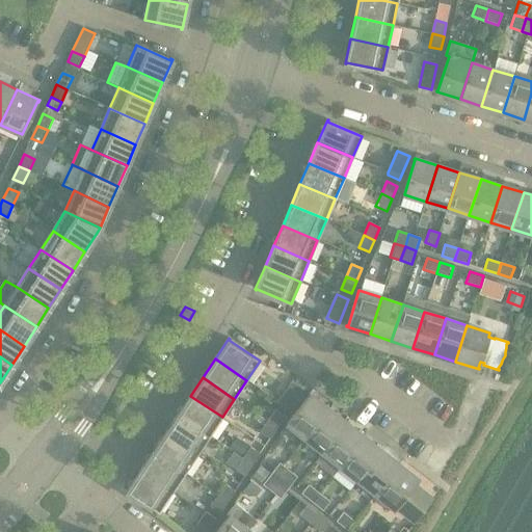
[(292,381),(278,401),(277,403),(289,410),(302,390),(292,381)]
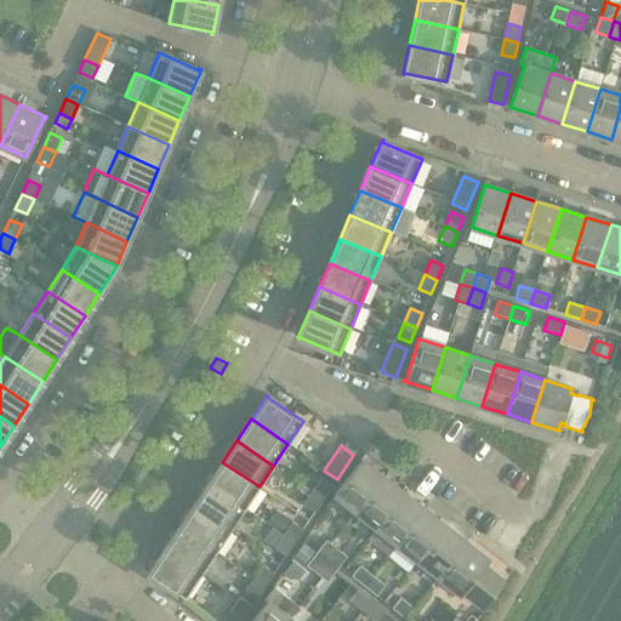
[(335,495),(357,512),(385,477),(362,459),(360,460),(362,461),(335,495)]
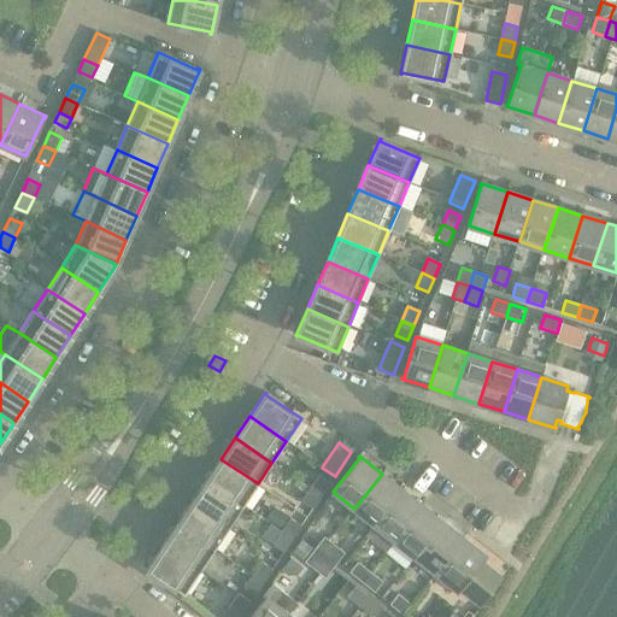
[(221,459),(206,481),(242,506),(258,483),(221,459)]
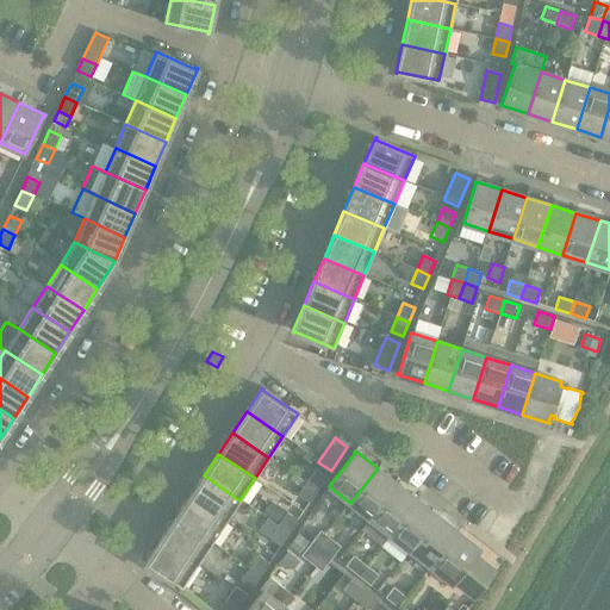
[(378,468),(350,503),(371,520),(398,485),(378,468)]
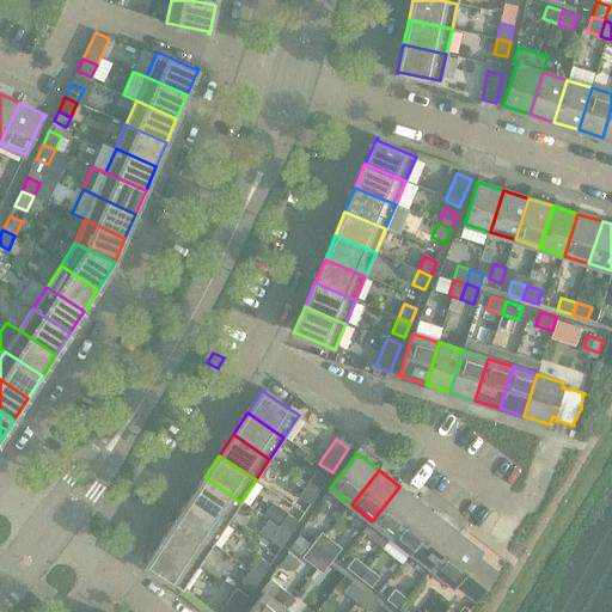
[(317,471),(308,484),(319,491),(328,478),(317,471)]
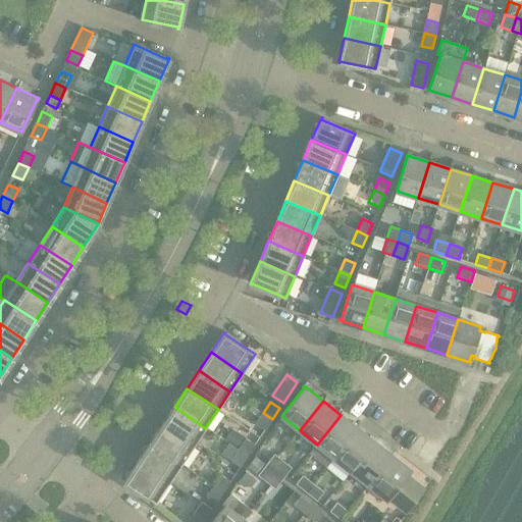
[(174,407),(162,425),(194,447),(205,428),(174,407)]
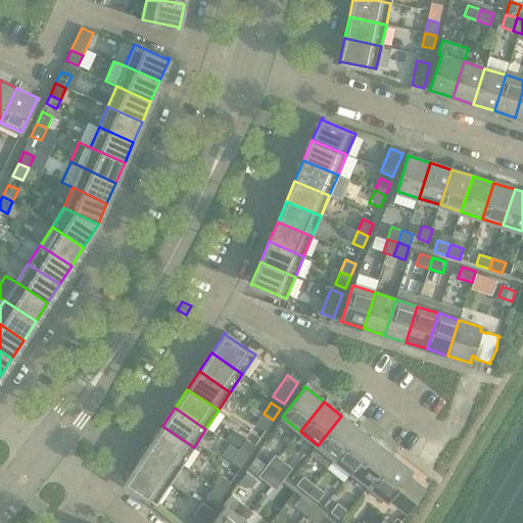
[(273,420),(264,414),(256,425),(266,431),(273,420)]
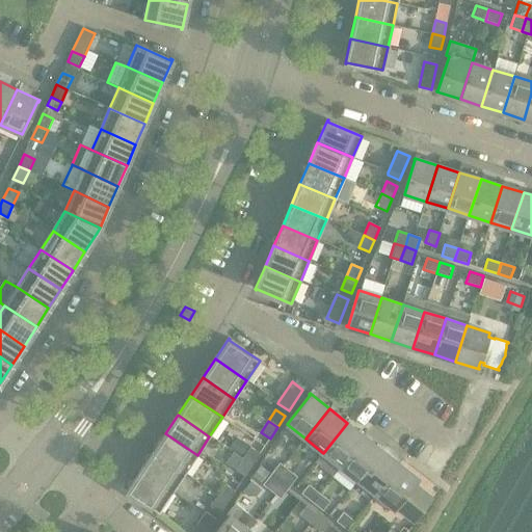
[(347,423),(323,453),(316,462),(334,477),(341,467),(365,436),(347,423)]
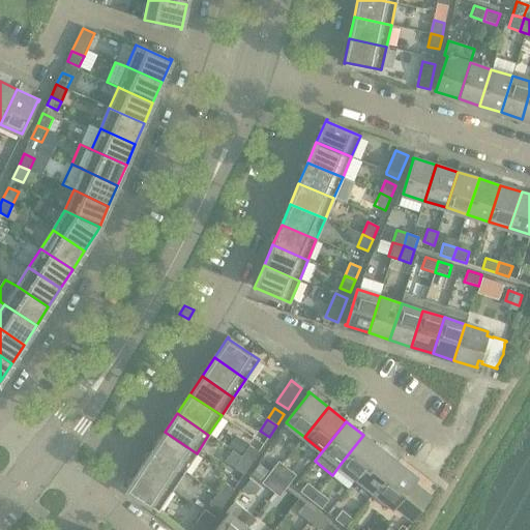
[(165,432),(152,450),(184,472),(197,453),(165,432)]
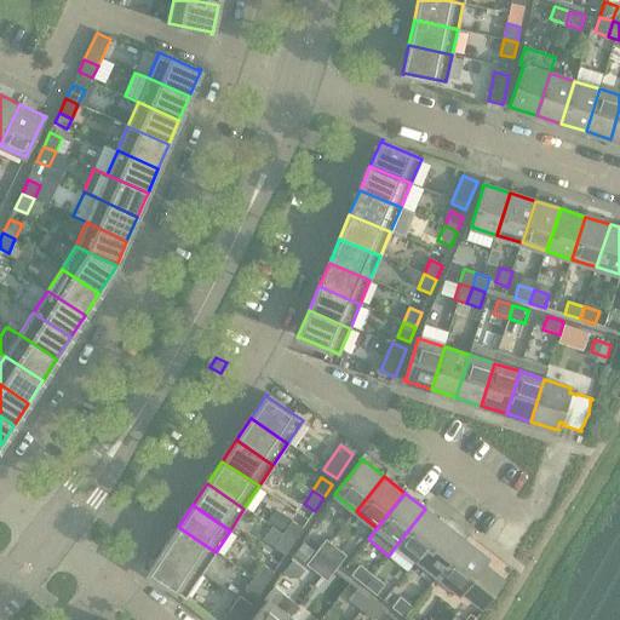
[(425,509),(397,544),(418,561),(446,526),(425,509)]
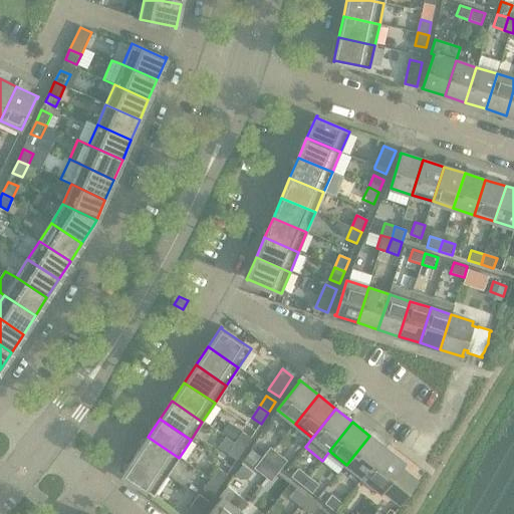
[(242,432),(235,443),(244,449),(252,438),(242,432)]
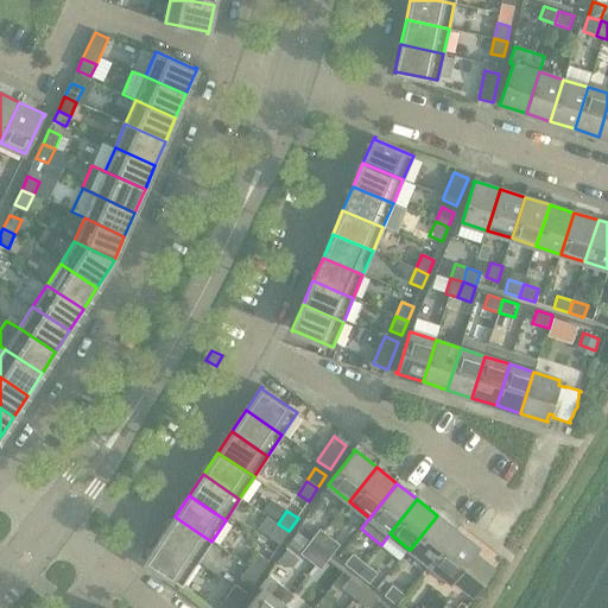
[(437,515),(410,550),(430,565),(457,531),(437,515)]
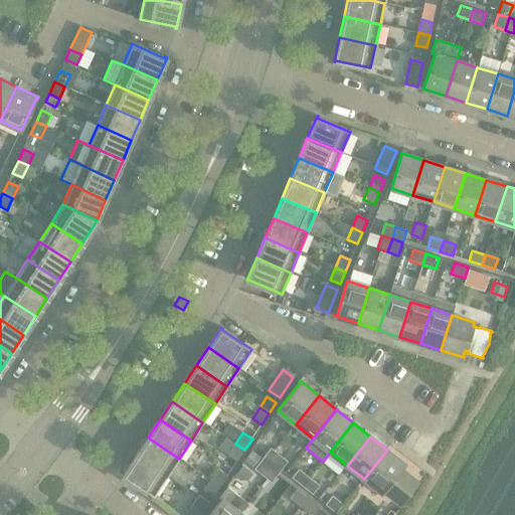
[(148,438),(136,456),(167,477),(179,459),(148,438)]
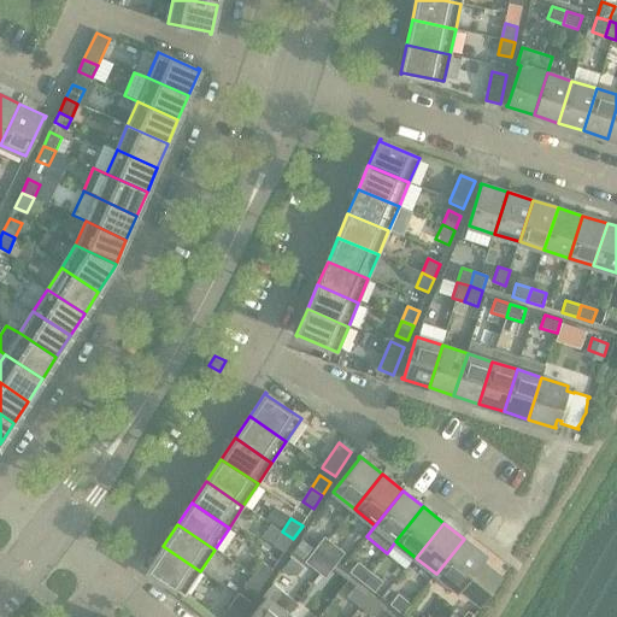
[(293,539),(282,532),(274,544),(285,552),(293,539)]
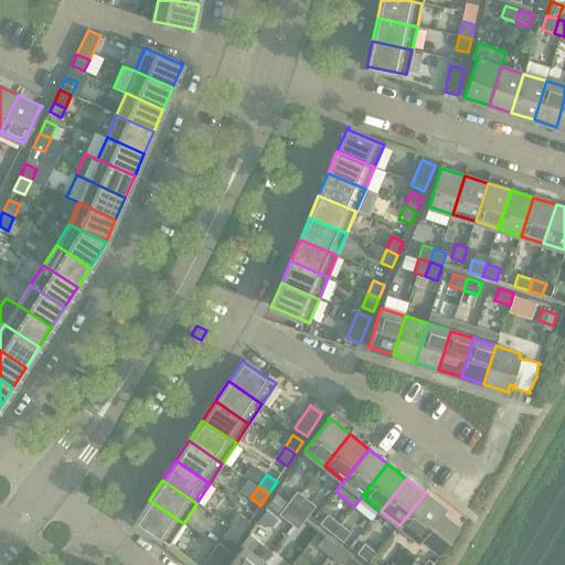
[(298,492),(288,503),(298,511),(307,500),(298,492)]
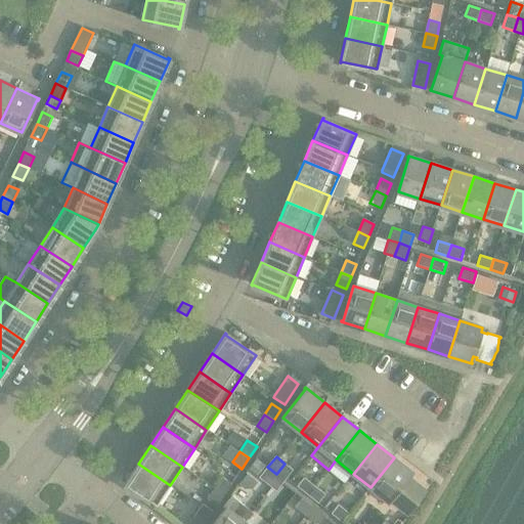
[(394,457),(370,487),(389,501),(391,498),(397,503),(396,504),(406,512),(407,511),(406,511),(407,510),(408,509),(411,506),(415,503),(417,500),(419,497),(420,495),(421,493),(422,490),(423,489),(424,489),(411,479),(410,480),(407,478),(411,473),(412,474),(412,473),(394,457)]
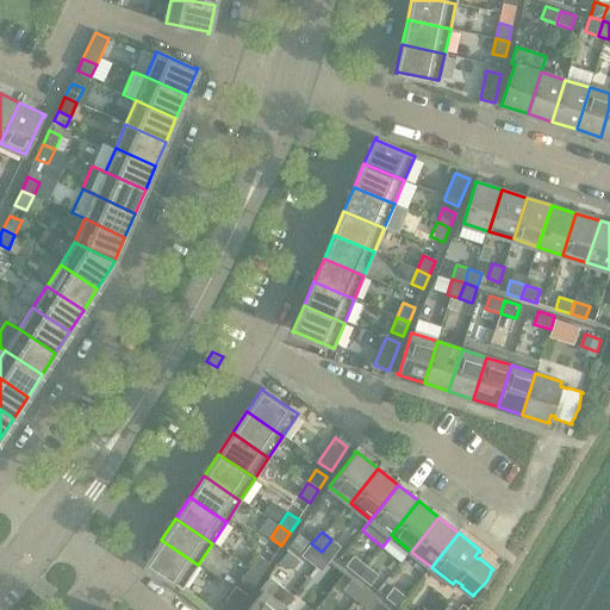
[(198,565),(161,540),(145,564),(147,565),(147,564),(182,586),(198,565)]
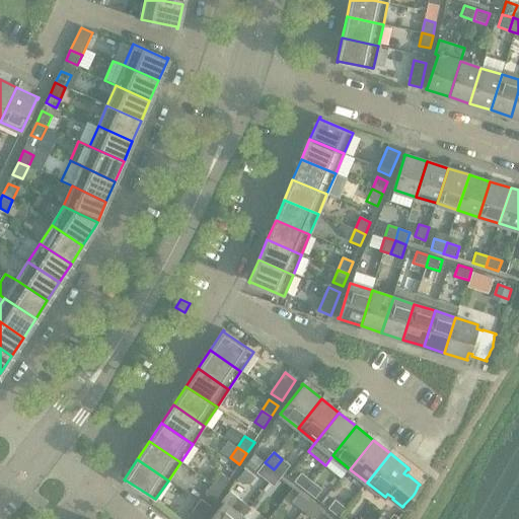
[(282,459),(274,469),(282,476),(291,465),(282,459)]
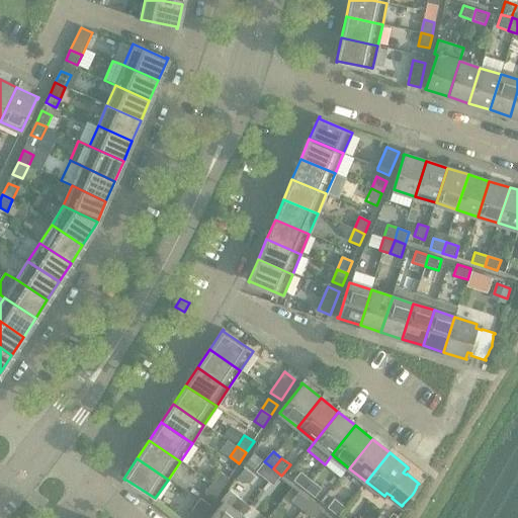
[(273,468),(264,461),(256,472),(265,479),(273,468)]
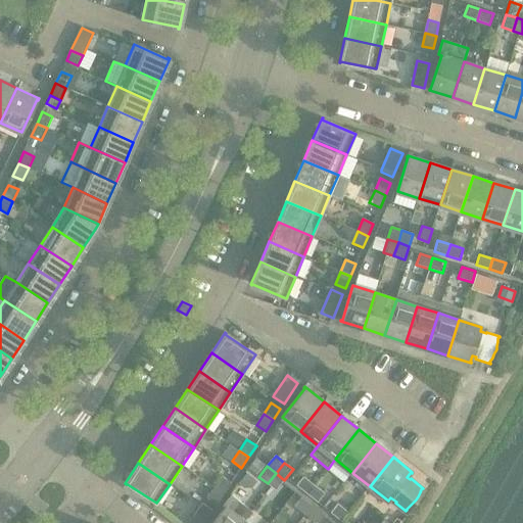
[(276,473),(268,483),(276,490),(284,480),(276,473)]
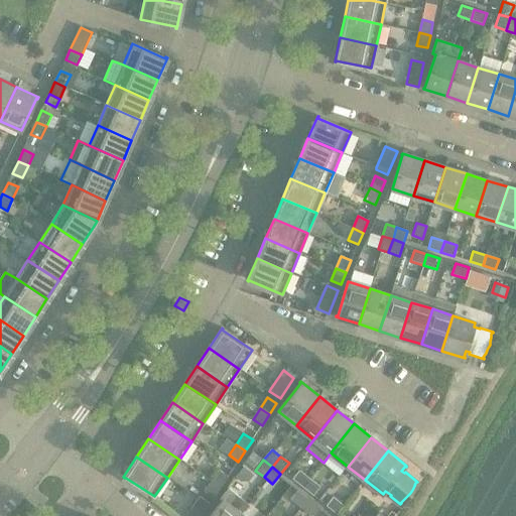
[(220,470),(212,481),(222,487),(229,476),(220,470)]
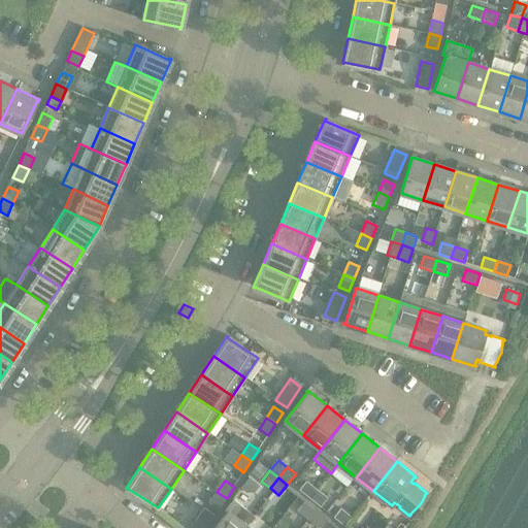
[(299,490),(310,498),(318,490),(306,482),(299,490)]
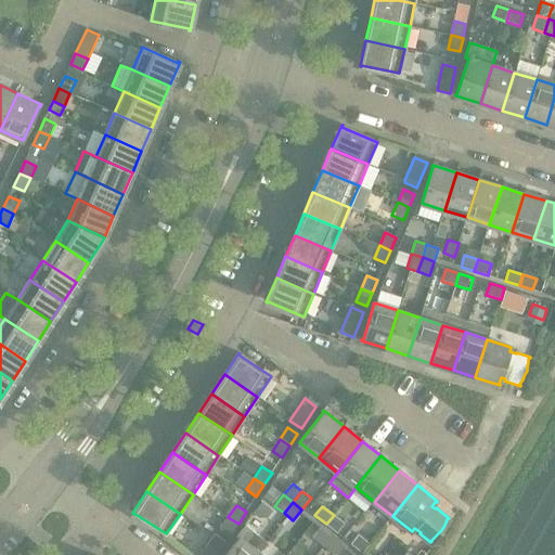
[(334,515),(326,524),(337,533),(345,524),(334,515)]
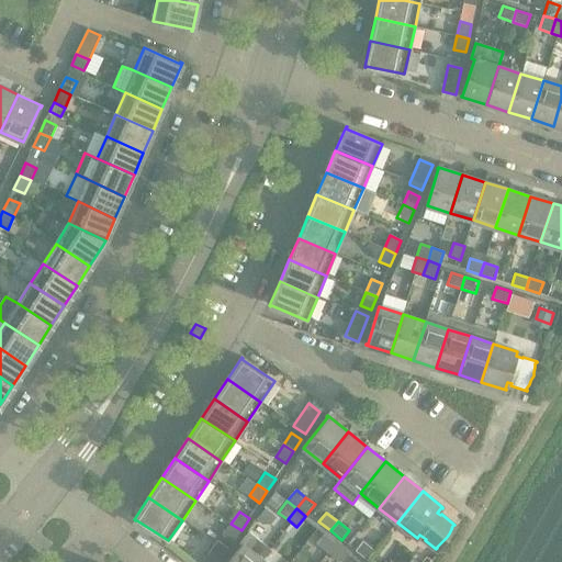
[(242,530),(231,524),(223,535),(233,541),(242,530)]
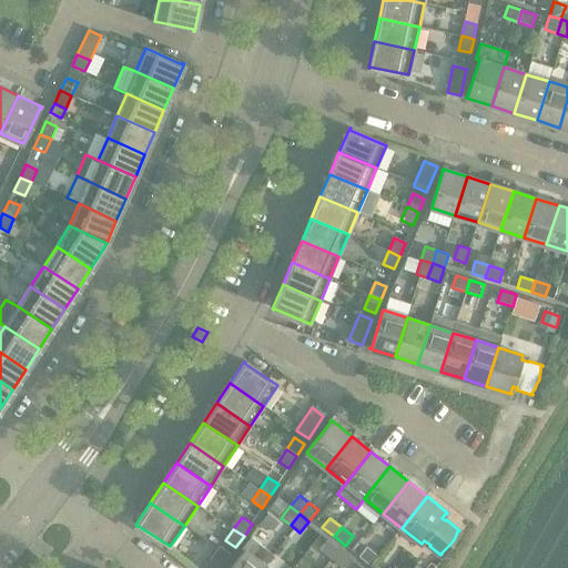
[(264,567),(265,566),(274,556),(252,538),(242,549),(245,551),(231,567),(264,567)]
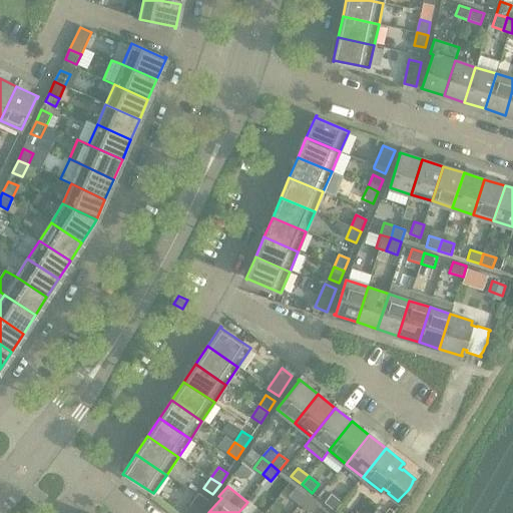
[(290,497),(300,505),(307,496),(297,488),(290,497)]
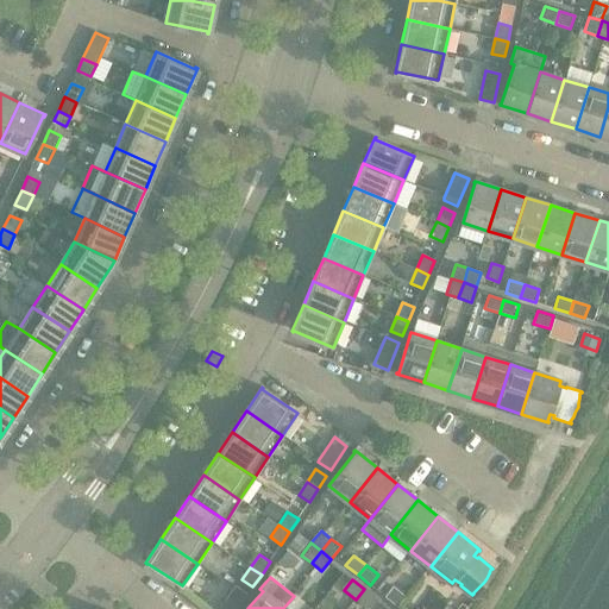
[(219,608),(237,608),(248,595),(236,586),(219,608)]
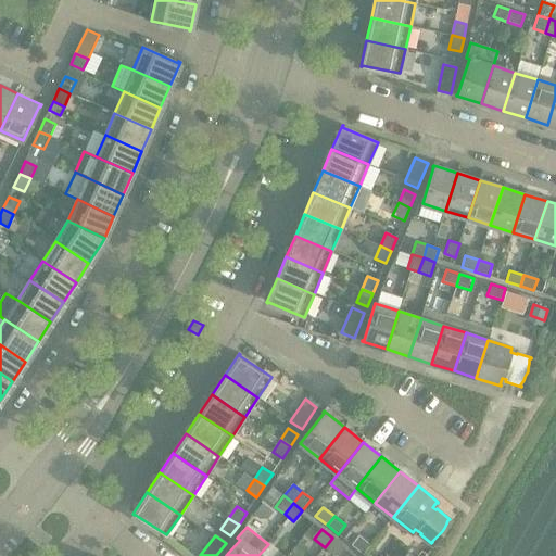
[(359,535),(352,545),(364,554),(370,545),(359,535)]
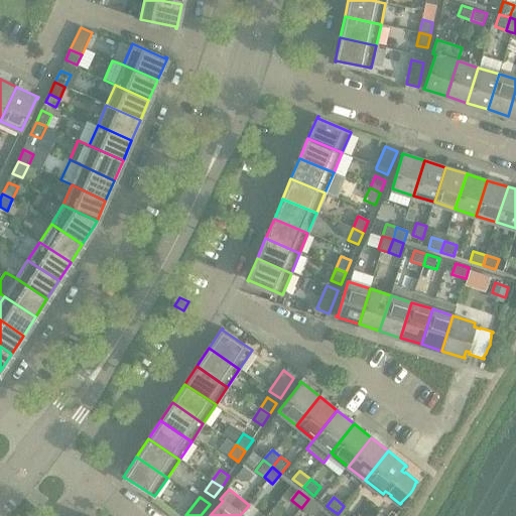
[(308,499),(301,508),(311,515),(318,508),(308,499)]
